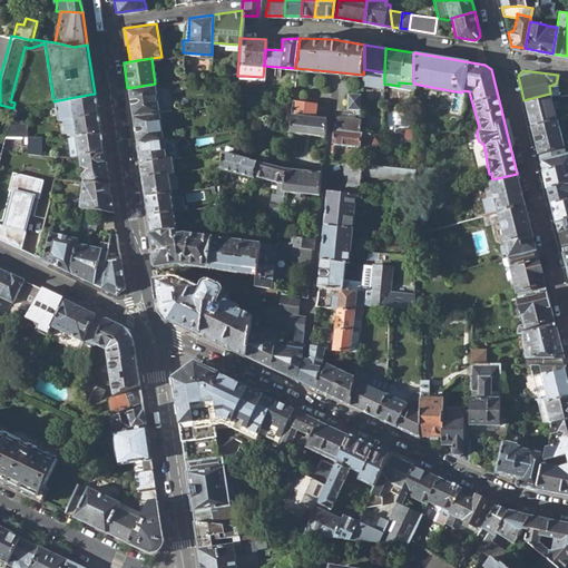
[(127,88),(131,116),(159,111),(155,84),(127,88)]
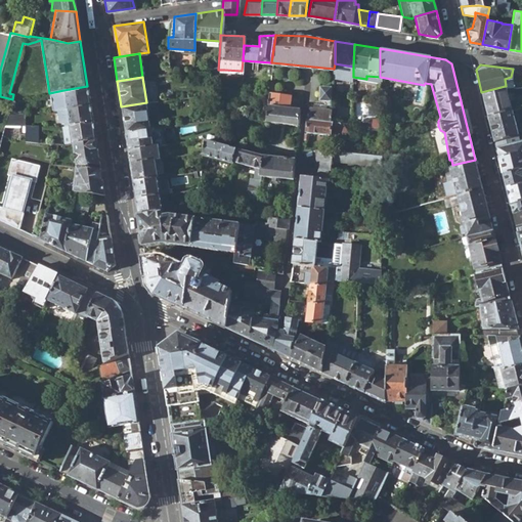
[(513,85),(511,77),(505,79),(506,86),(513,85)]
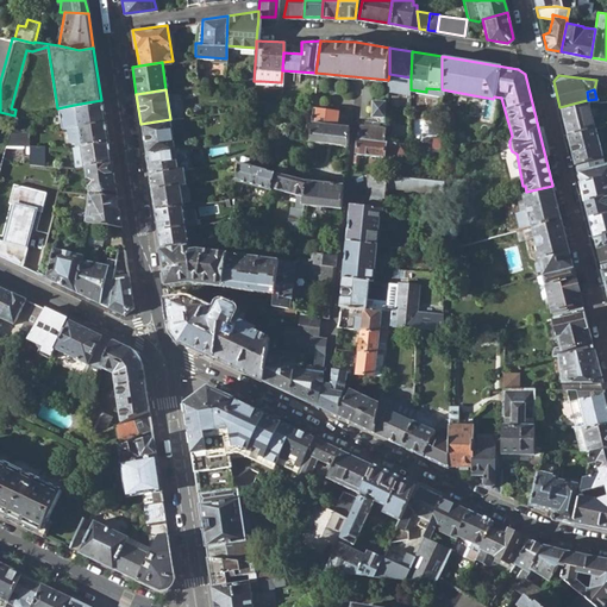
[(310,121),(339,125),(340,111),(318,107),(319,95),(313,94),(310,121)]
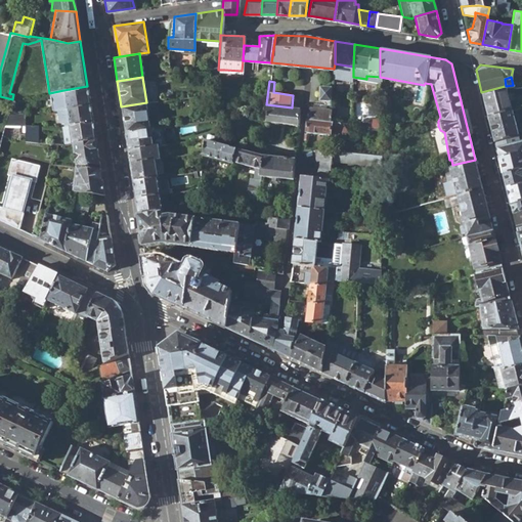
[(325,97),(333,98),(334,84),(321,84),(320,97),(325,97)]
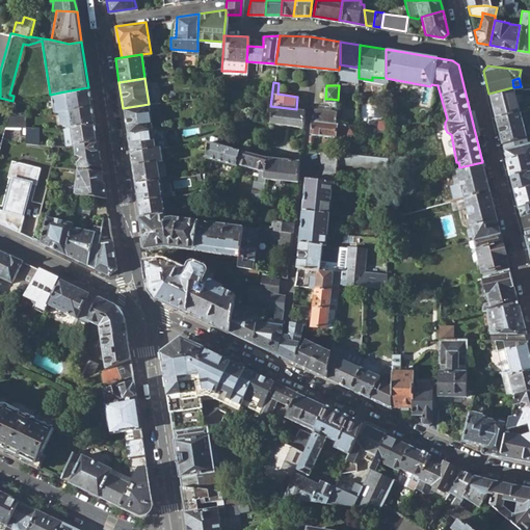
[(64,91),(67,109),(91,104),(88,87),(64,91)]
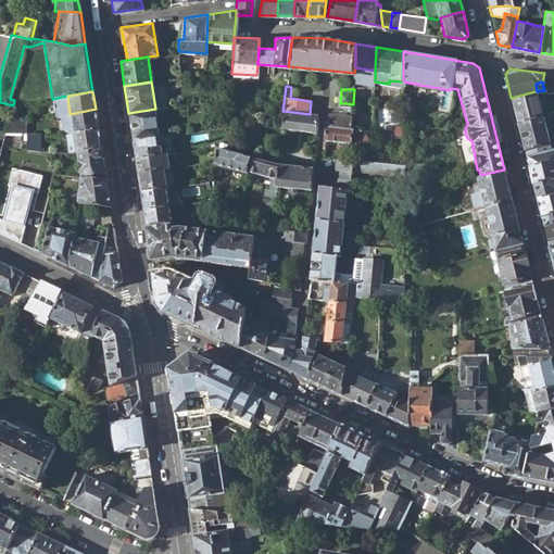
[(511,98),(517,122),(542,115),(551,113),(549,104),(540,106),(536,91),(511,98)]
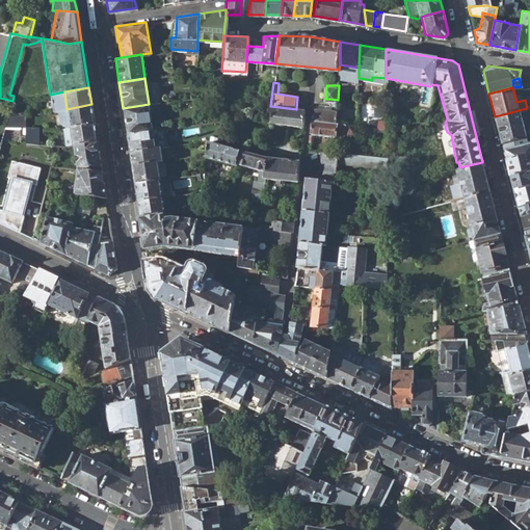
[(311,121),(337,123),(338,103),(338,100),(330,99),(330,103),(317,102),(317,107),(315,107),(312,109),(311,121)]
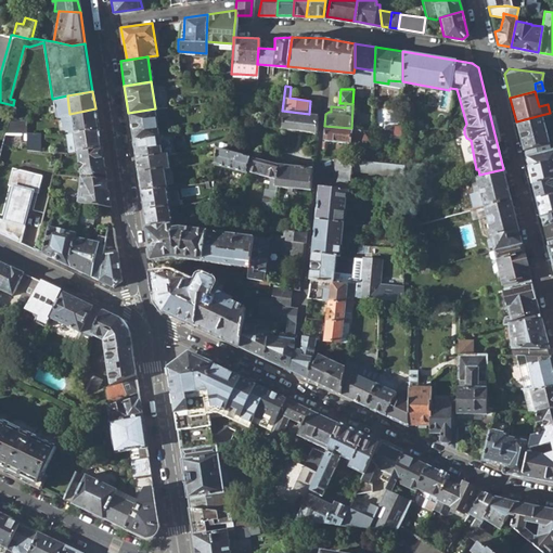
[(128,113),(131,139),(158,134),(156,117),(166,116),(165,106),(155,108),(128,113)]
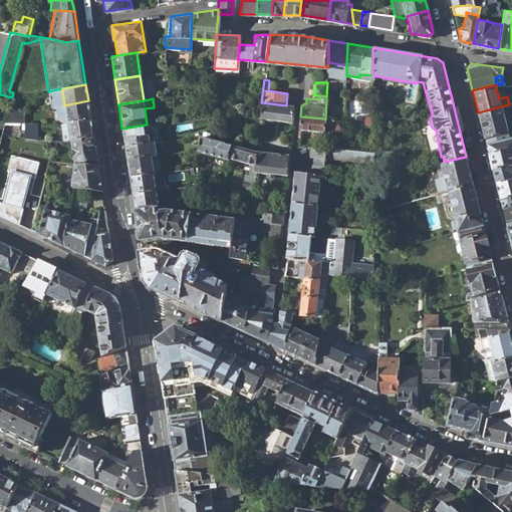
[(90,117),(88,100),(64,105),(67,118),(64,119),(65,122),(67,121),(90,117)]
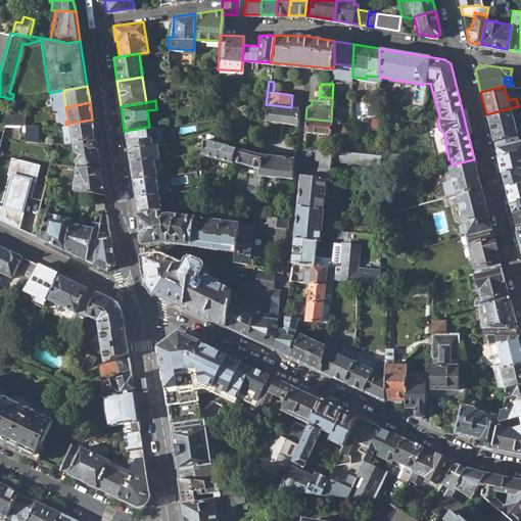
[(298,108),(291,107),(266,104),(264,122),(296,125),(298,108)]
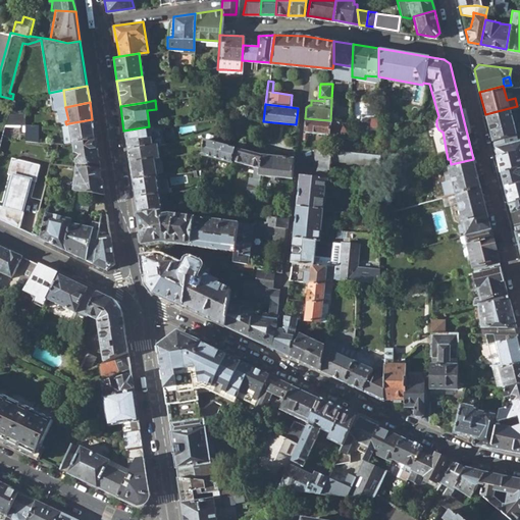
[(65,107),(56,108),(58,122),(63,121),(63,124),(66,124),(65,121),(68,120),(65,107)]
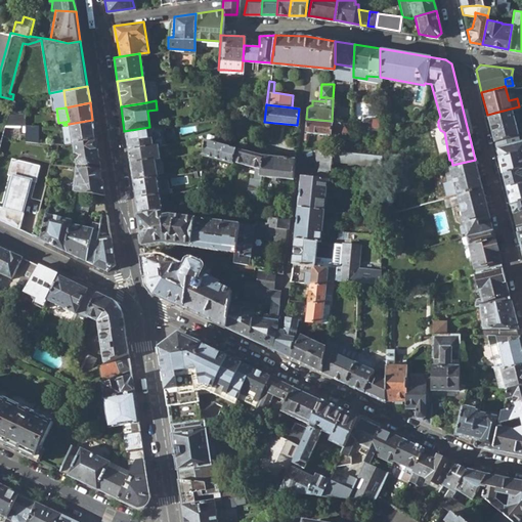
[(487,115),(494,146),(506,143),(505,138),(517,134),(511,109),(487,115)]
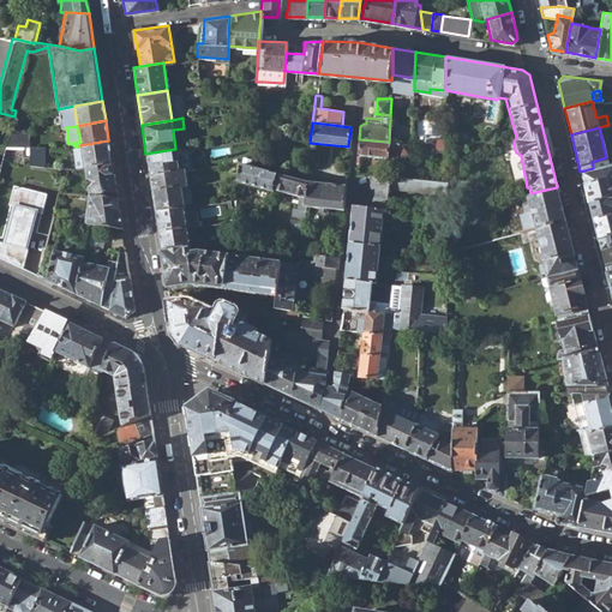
[(24,147),(27,147),(27,129),(9,130),(4,145),(24,147)]
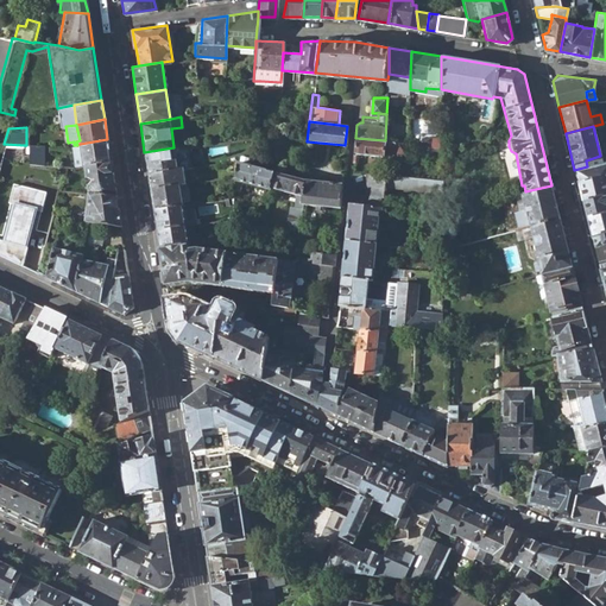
[(427,145),(441,146),(441,137),(428,136),(427,145)]
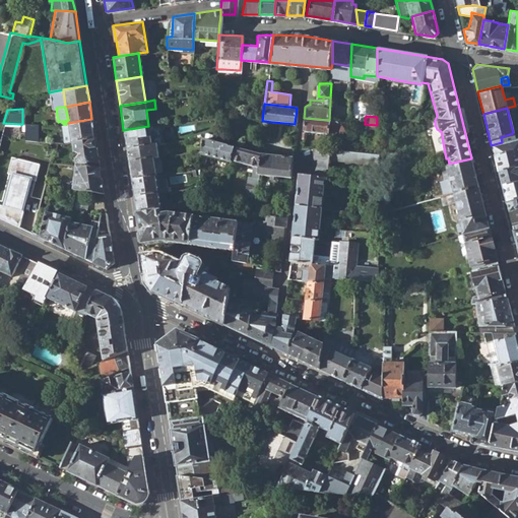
[(343,131),(344,121),(329,120),(304,118),(302,130),(331,133),(331,137),(343,139),(343,131)]
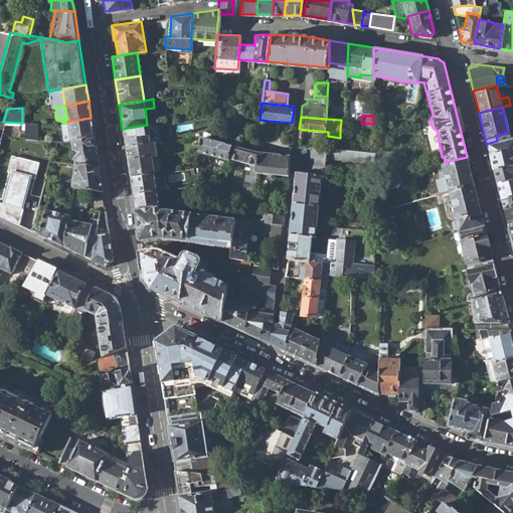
[(63,141),(71,139),(94,135),(91,118),(67,122),(65,123),(62,123),(61,123),(63,141)]
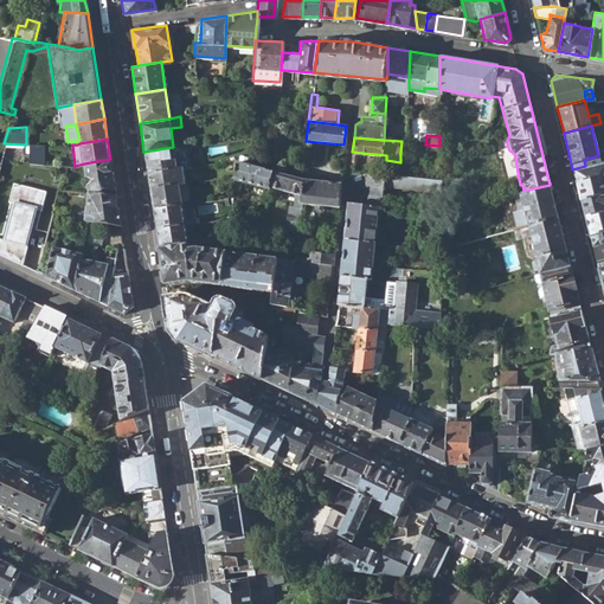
[(29,160),(42,161),(43,145),(30,145),(30,152),(29,160)]
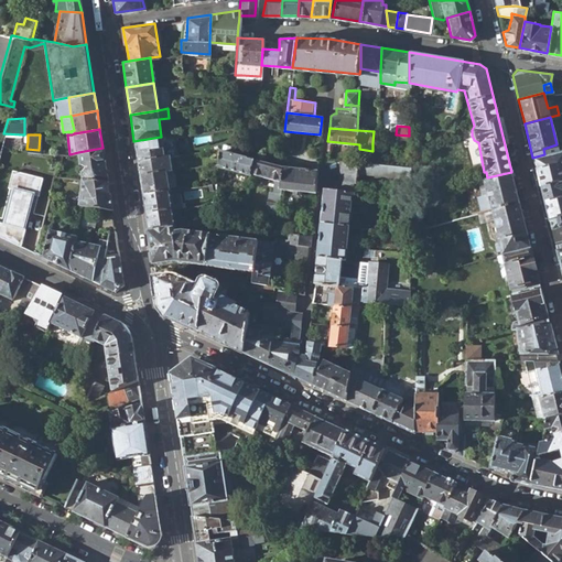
[(133,141),(137,160),(179,152),(175,134),(161,137),(133,141)]
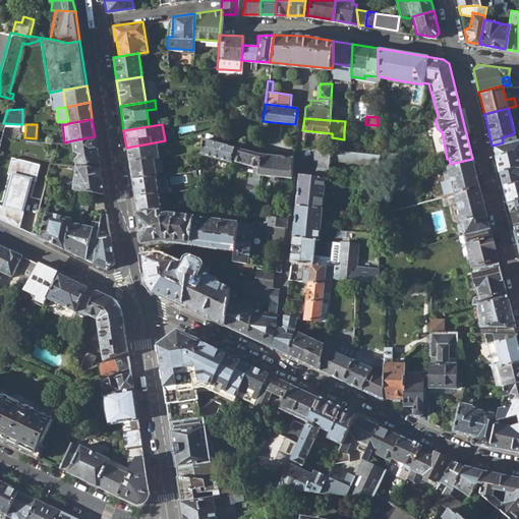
[(236,132),(235,146),(258,153),(260,147),(249,143),(250,136),(236,132)]
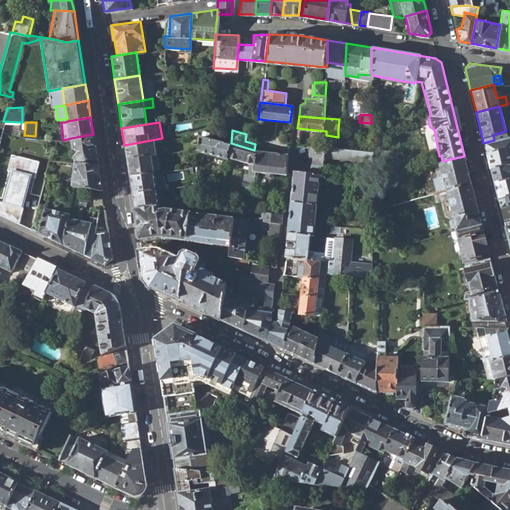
[(71,138),(73,161),(97,162),(93,134),(71,138)]
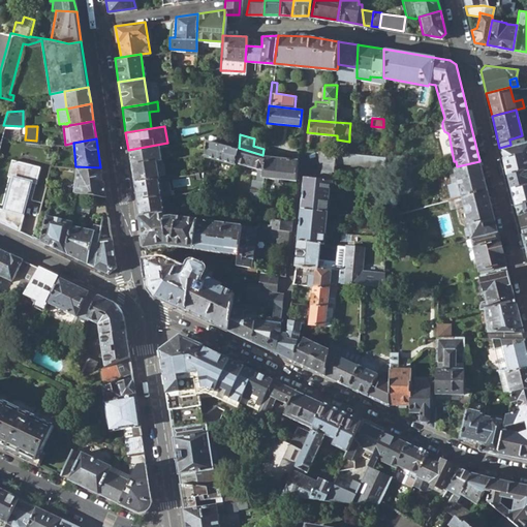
[(235,164),(236,162),(239,148),(215,142),(207,138),(204,164),(210,166),(212,158),(235,164)]
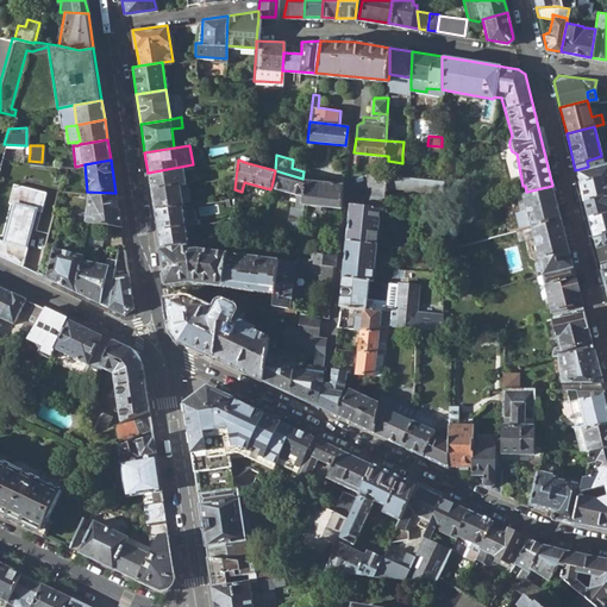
[(575,170),(582,199),(606,193),(606,177),(606,174),(606,173),(606,161),(588,167),(575,170)]
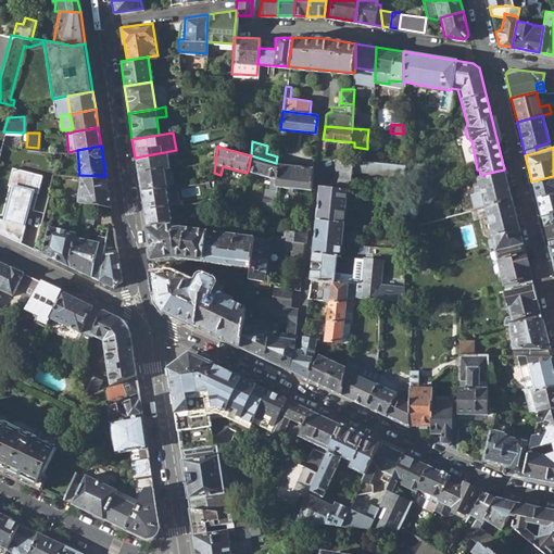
[(135,158),(137,172),(163,167),(170,166),(168,159),(178,158),(177,150),(176,150),(135,158)]
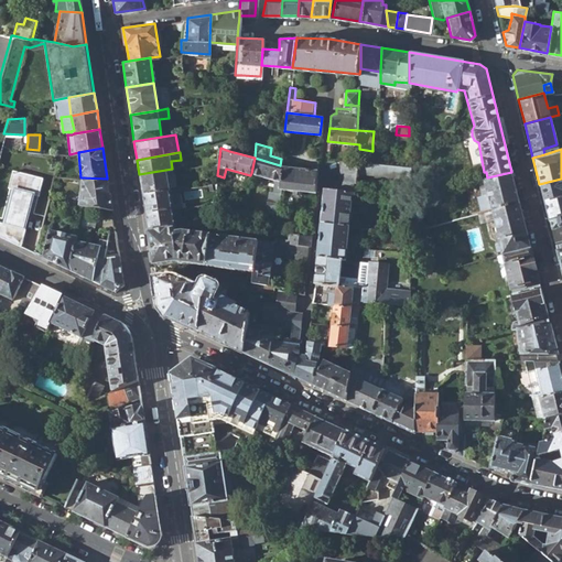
[(274,180),(273,192),(281,193),(281,188),(284,166),(280,165),(255,158),(251,173),(274,180)]
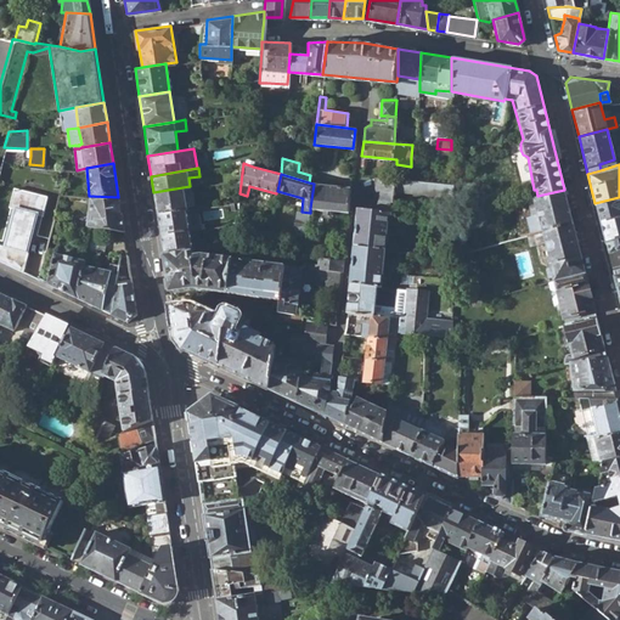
[(373,176),(372,187),(392,190),(393,178),(373,176)]
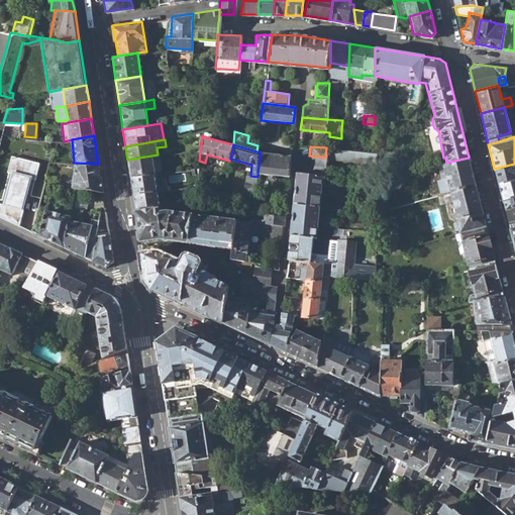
[(375,152),(326,147),(325,158),(325,159),(364,163),(364,165),(375,166),(375,152)]
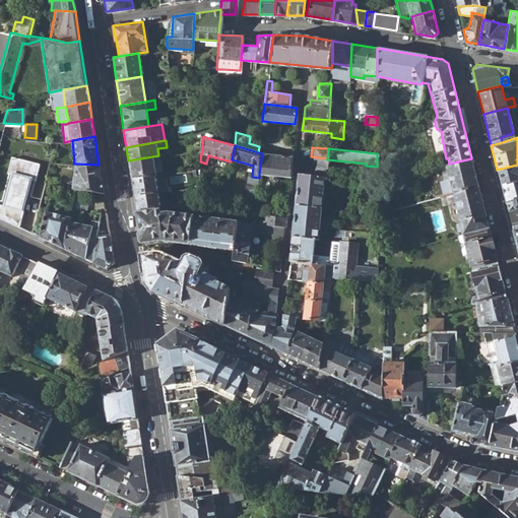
[(292,157),(262,153),(259,174),(289,177),(292,157)]
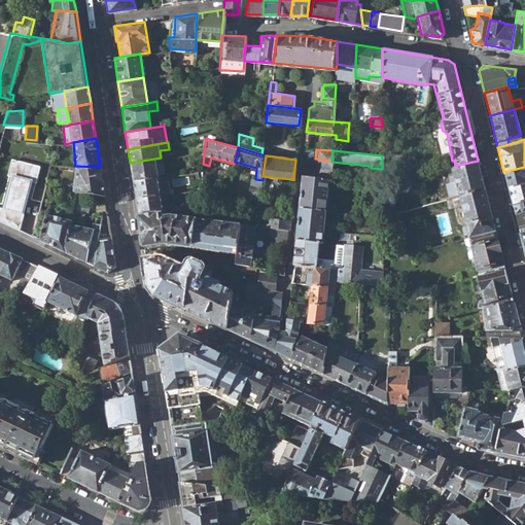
[(164,156),(161,158),(154,159),(158,174),(166,173),(164,156)]
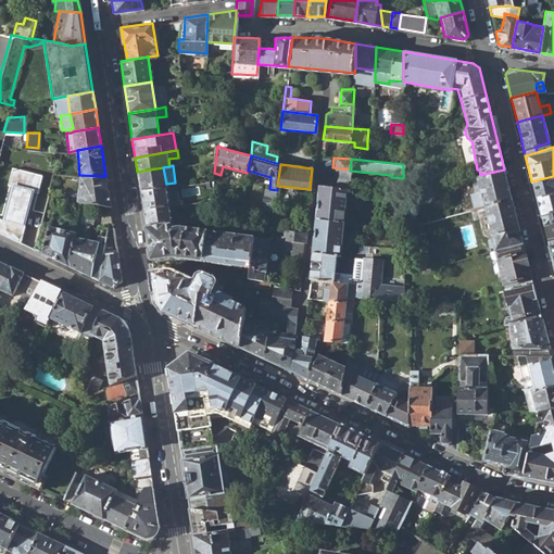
[(41,173),(12,166),(8,184),(13,185),(4,218),(24,224),(33,190),(38,191),(41,173)]
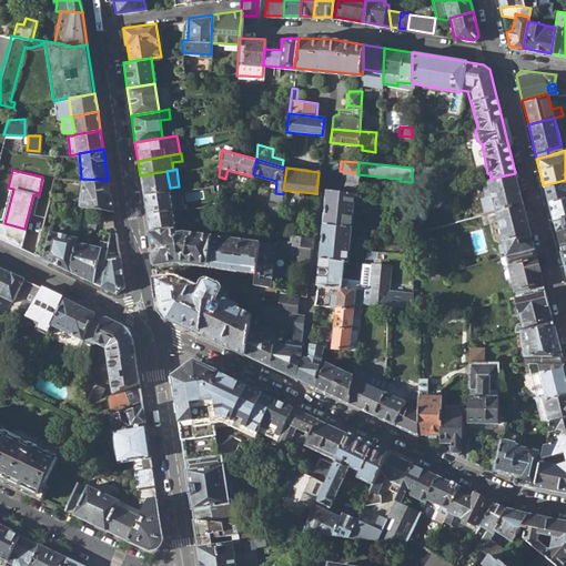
[(140,175),(142,194),(169,191),(171,191),(170,188),(167,171),(140,175)]
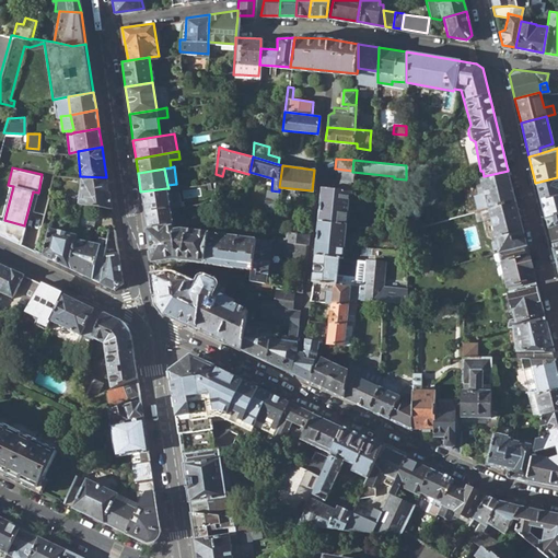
[(335,169),(334,178),(351,181),(352,172),(352,171),(335,169)]
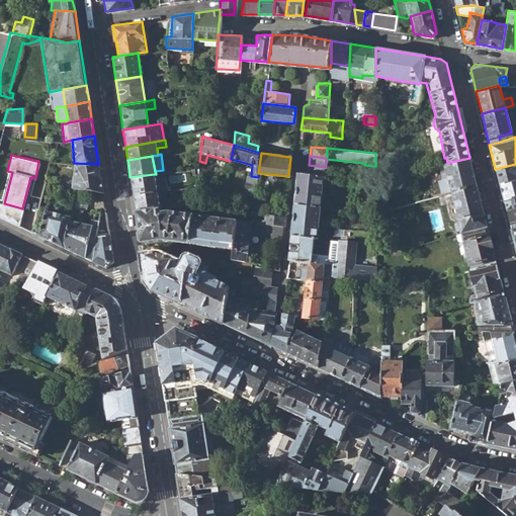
[(436,180),(439,193),(449,191),(477,184),(469,158),(447,163),(435,166),(438,179),(436,180)]
